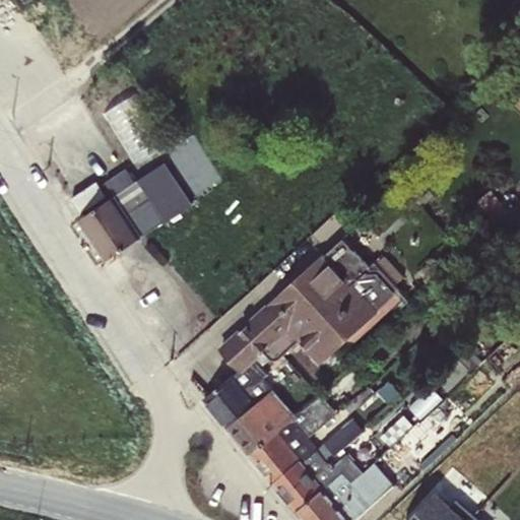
[(114,196),(79,218),(106,260),(166,219),(167,221),(192,204),(166,163),(135,182),(126,168),(105,181),(114,196)]
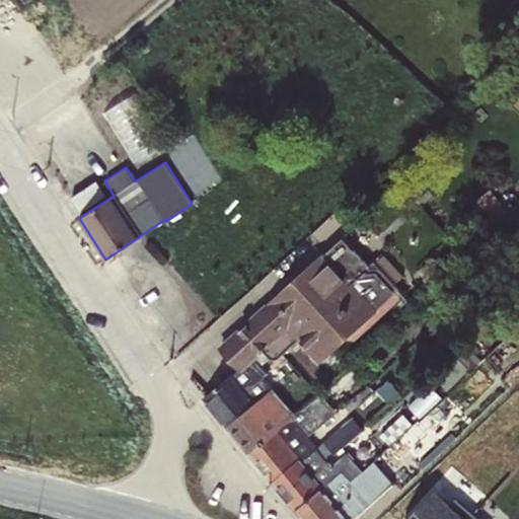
[(96,180),(73,197),(82,211),(106,195),(96,180)]
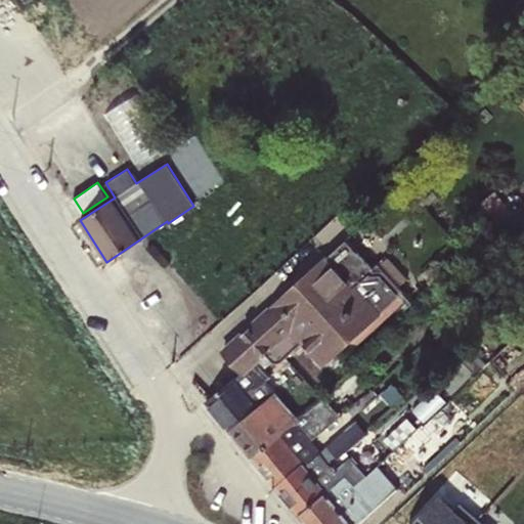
[(495,191),(480,203),(498,227),(514,216),(495,191)]
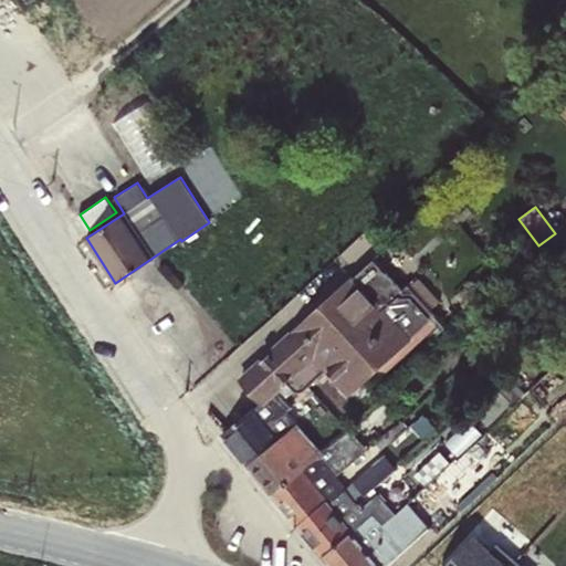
[(238,378),(261,405),(263,407),(279,392),(284,399),(294,389),(294,390),(295,392),(297,392),(300,392),(301,391),(302,391),(303,389),(304,388),(307,388),(325,370),(348,396),(378,368),(385,376),(442,322),(431,310),(440,301),(419,276),(409,285),(408,284),(402,289),(375,257),(238,378)]
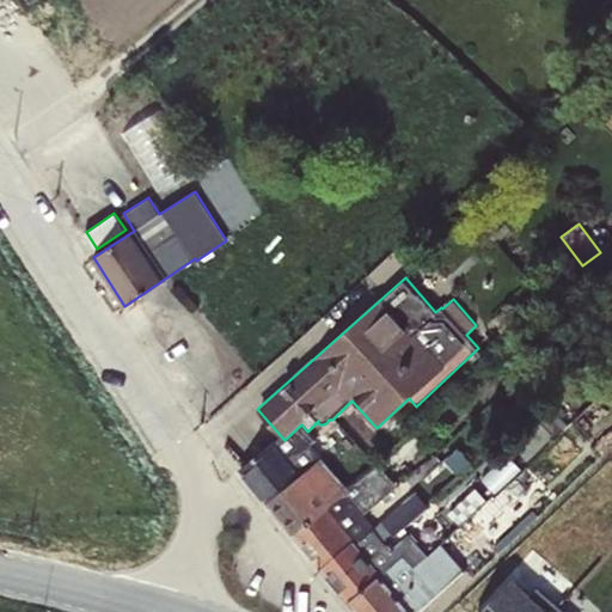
[(240,469),(268,502),(323,458),(310,444),(314,440),(307,432),(301,424),(285,440),(282,438),(276,444),(273,441),(240,469)]
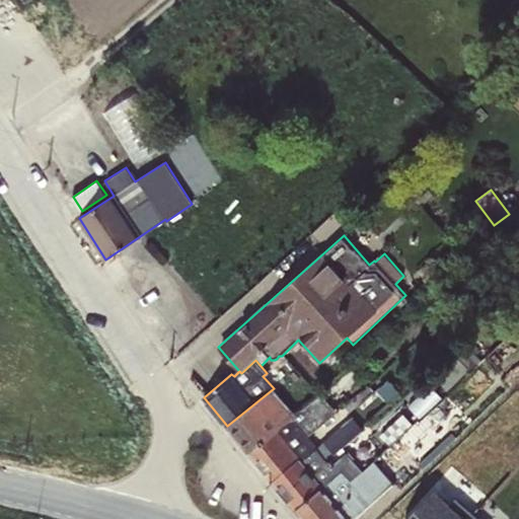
[(448,366),(433,380),(445,391),(458,378),(448,366)]
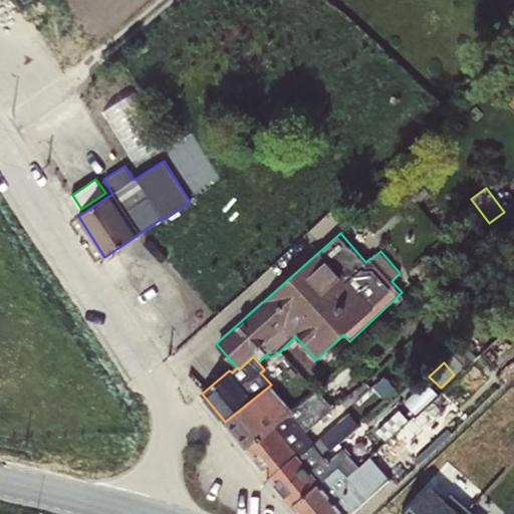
[(225,422),(248,449),(287,415),(290,415),(292,414),(293,414),(307,430),(333,407),(317,389),(292,409),(271,384),(225,422)]
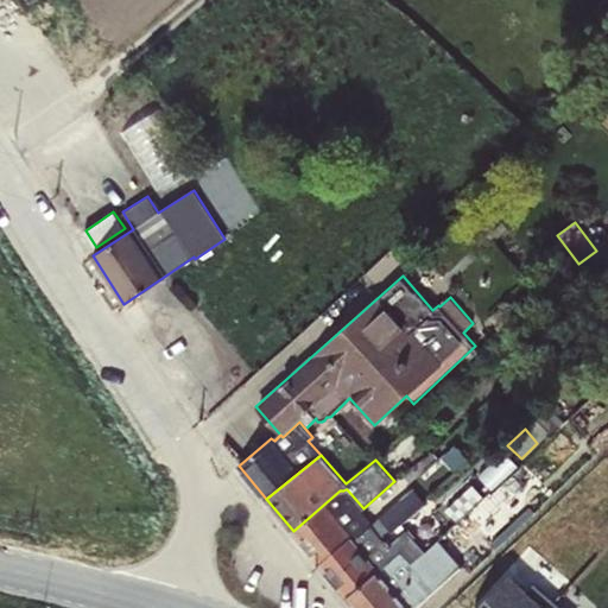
[(443,508),(455,523),(485,496),(472,482),(443,508)]
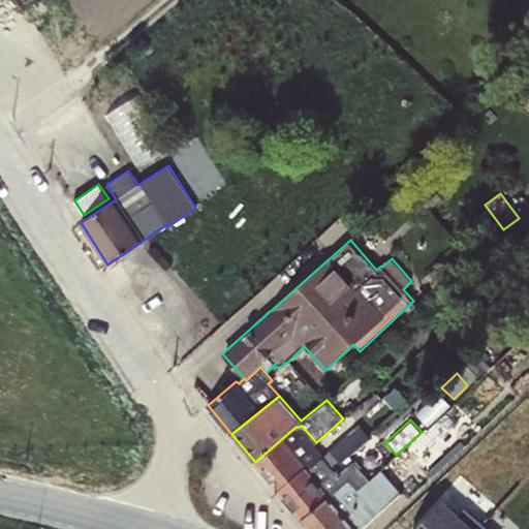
[(360,425),(323,456),(332,466),(339,461),(340,463),(352,452),(371,438),(360,425)]
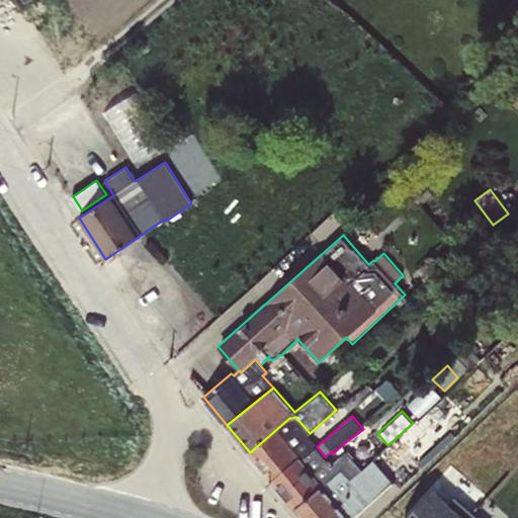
[(250,452),(272,481),(299,458),(317,446),(307,436),(310,433),(295,417),(294,417),(292,418),(289,418),(250,452)]
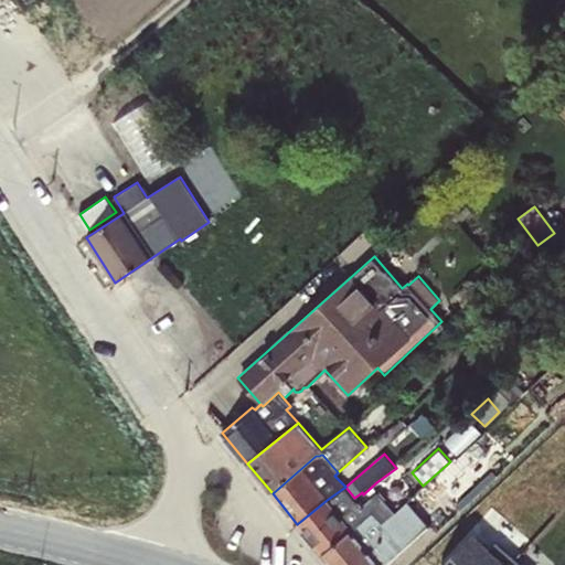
[(297,524),(322,555),(372,510),(383,523),(393,513),(377,493),(361,508),(355,501),(363,494),(362,492),(354,498),(345,487),(327,500),(297,524)]
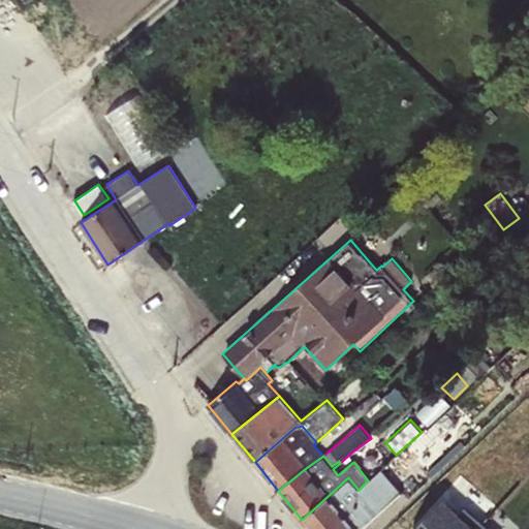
[(348,477),(302,520),(309,528),(362,528),(401,493),(380,470),(368,480),(359,490),(348,477)]
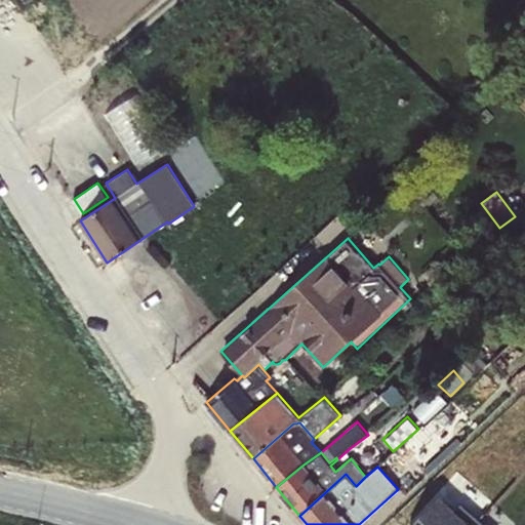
[(439,496),(412,524),(472,524),(478,519),(460,503),(454,511),(439,496)]
